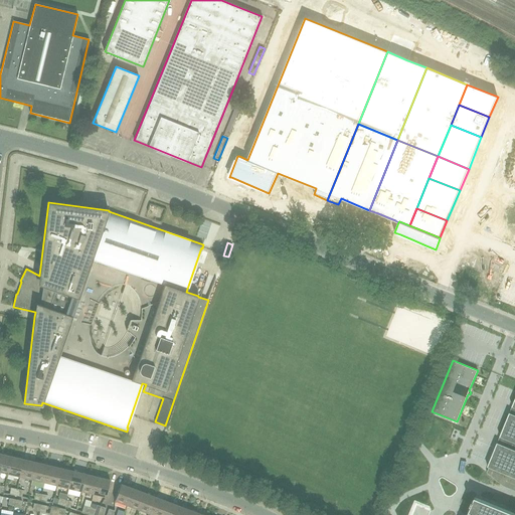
[(505,486),(514,490),(514,398),(512,406),(514,407),(512,413),(509,412),(500,437),(502,438),(500,444),(497,443),(488,467),(490,468),(487,474),(505,486)]
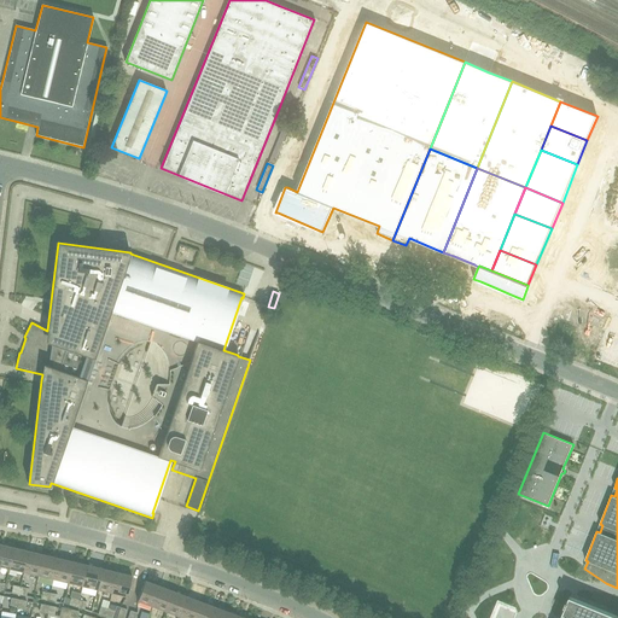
[(15,548),(0,543),(0,566),(10,570),(15,548)]
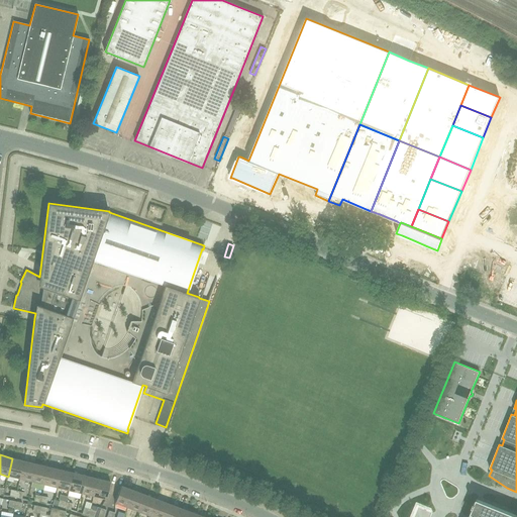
[(12,458),(8,477),(20,479),(24,461),(12,458)]
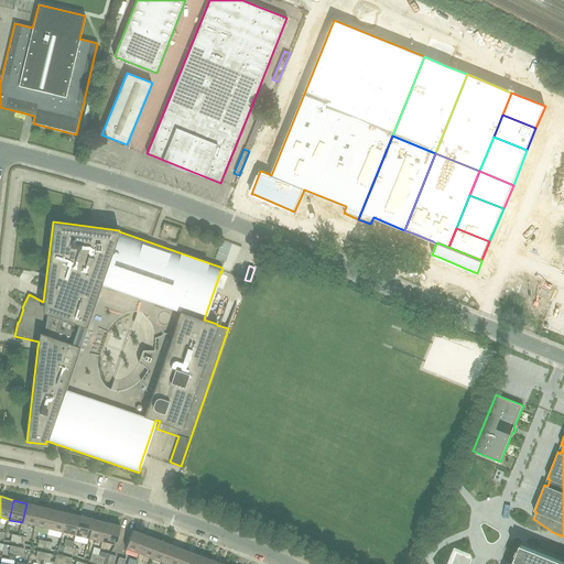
[(40,506),(26,503),(22,522),(35,525),(40,506)]
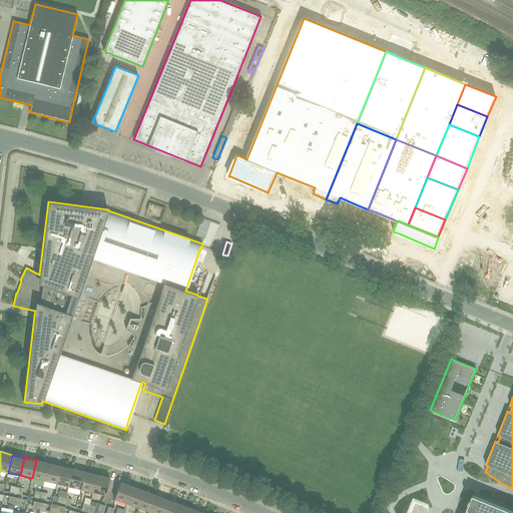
[(36,460),(32,478),(44,481),(48,463),(36,460)]
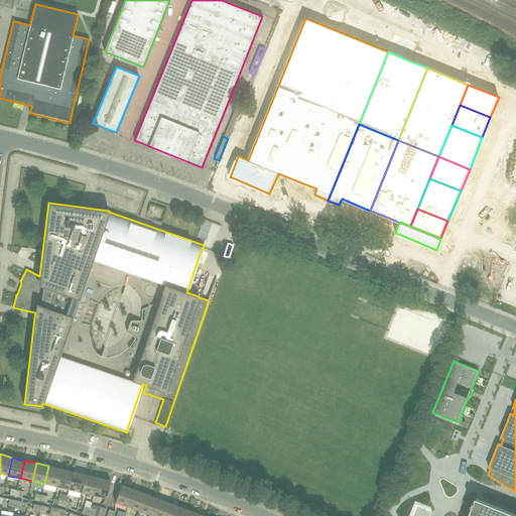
[(61,469),(48,466),(44,484),(56,487),(61,469)]
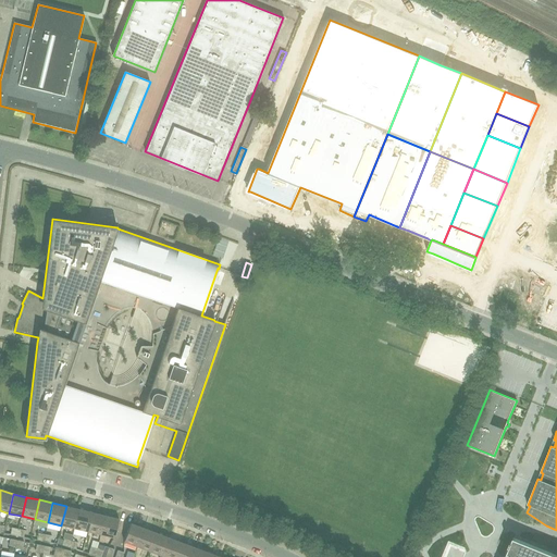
[(66,506),(61,525),(75,529),(79,509),(66,506)]
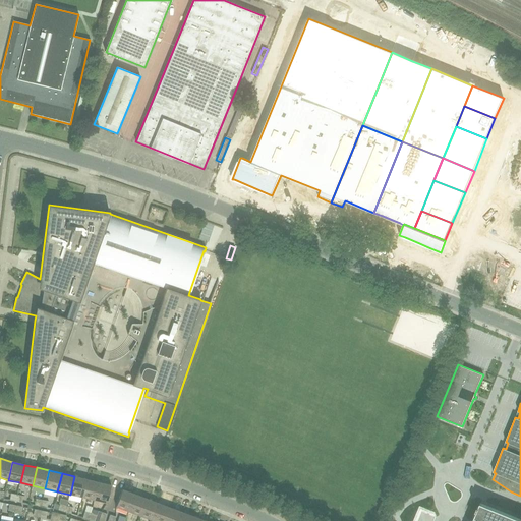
[(87,479),(74,476),(70,495),(82,498),(87,479)]
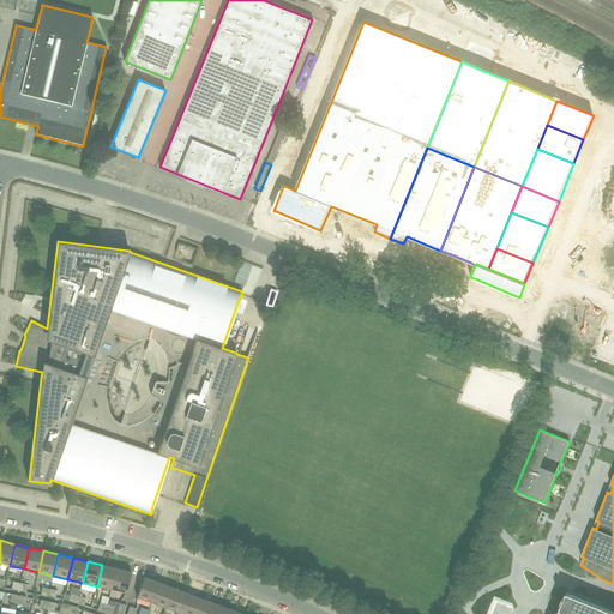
[(116,569),(102,565),(97,587),(112,590),(116,569)]
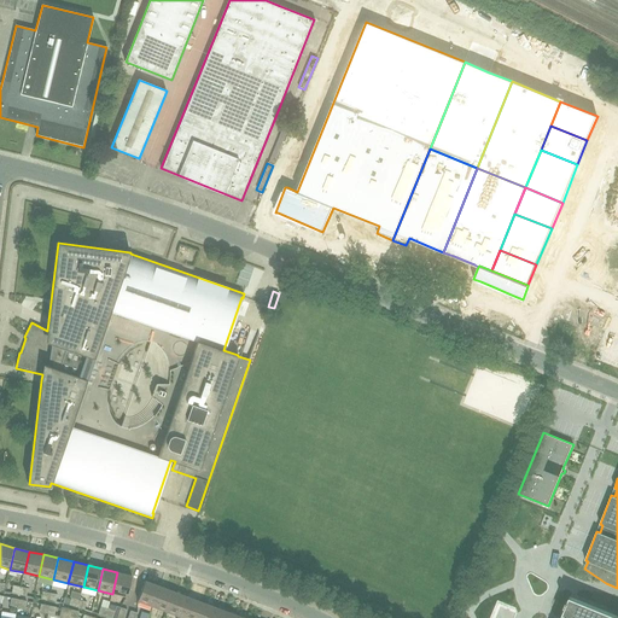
[(117,572),(112,594),(127,598),(132,576),(117,572)]
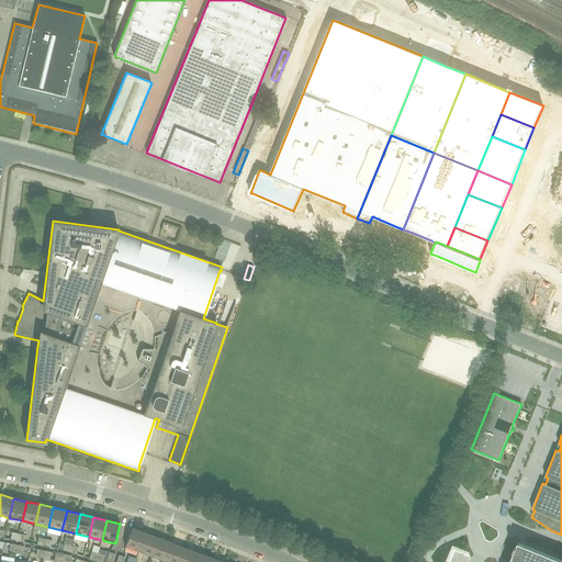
[(138,552),(145,534),(133,528),(125,547),(138,552)]
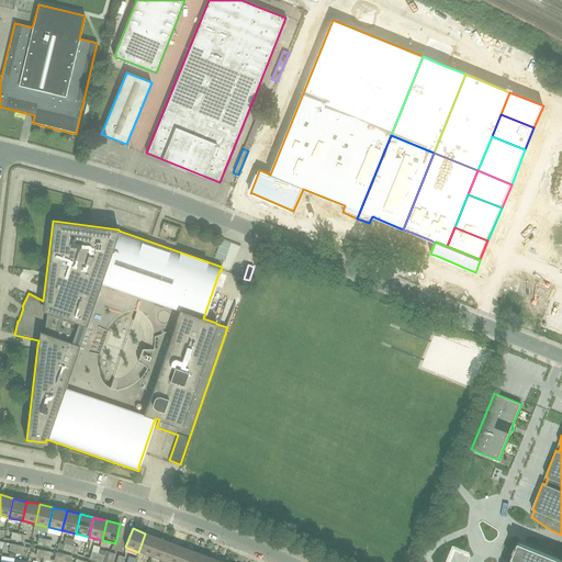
[(158,538),(145,534),(138,552),(152,557),(158,538)]
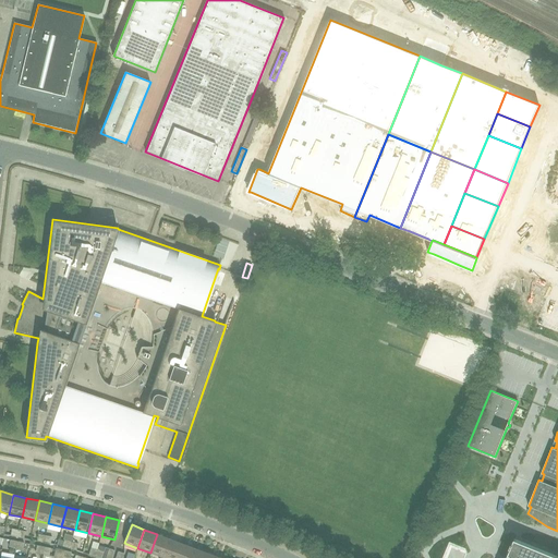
[(466,530),(464,537),(474,541),(476,533),(466,530)]
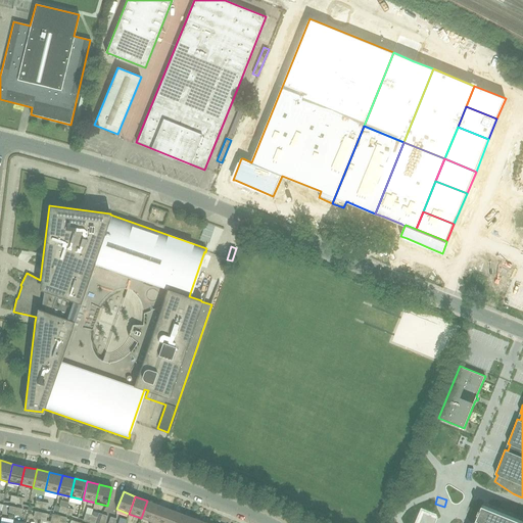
[(61,507),(59,512),(65,514),(67,508),(69,503),(61,500),(59,506),(61,507)]
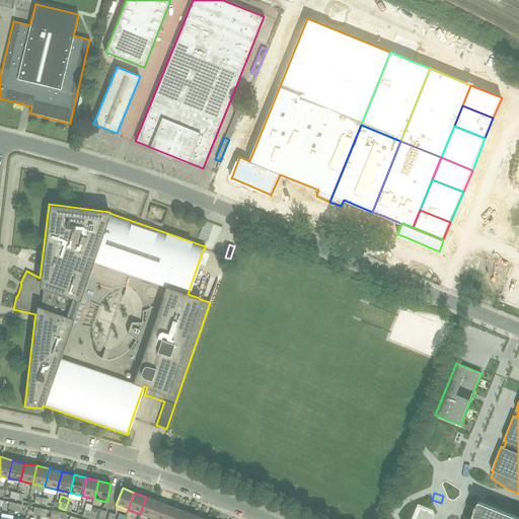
[(146,497),(140,514),(151,518),(158,501),(146,497)]
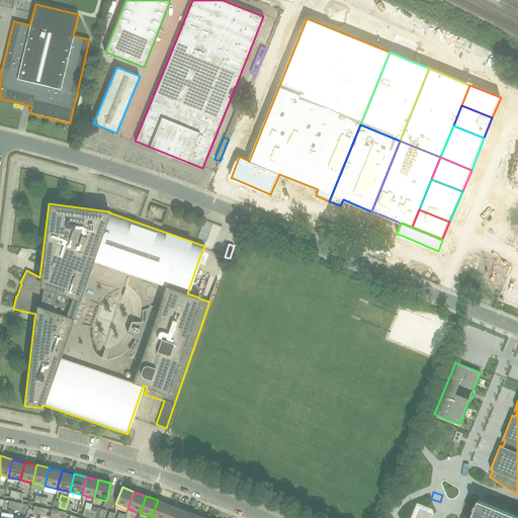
[(164,517),(169,505),(158,500),(151,517),(153,517),(164,517)]
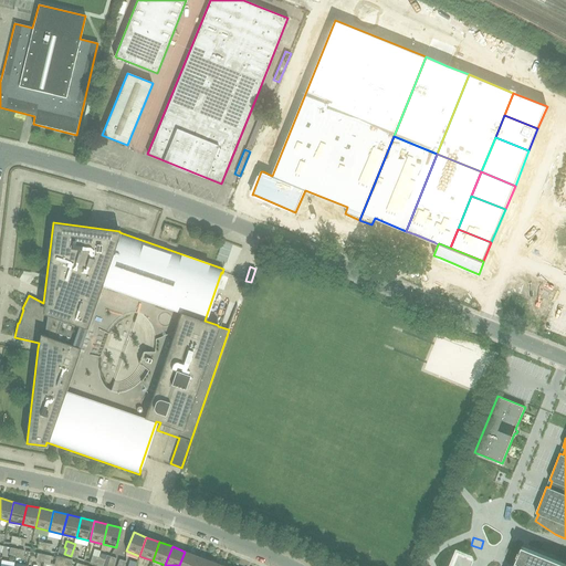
[(565,565),(565,564),(521,546),(513,565),(565,565)]
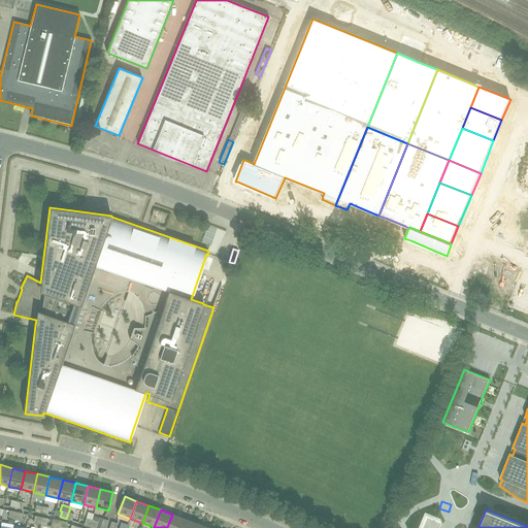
[(180,527),(185,519),(172,515),(167,527),(180,527)]
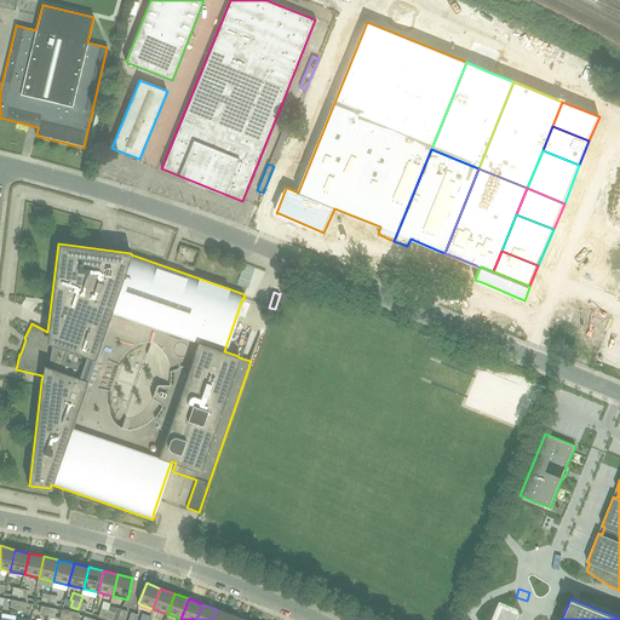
[(108,610),(107,618),(112,619),(125,619),(127,612),(118,608),(115,613),(108,610)]
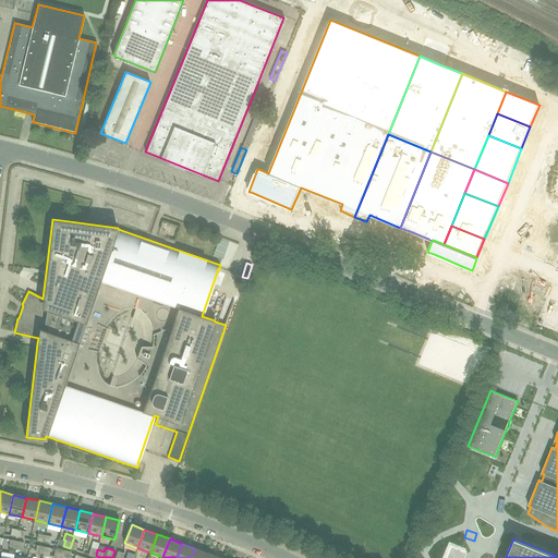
[(61,557),(63,550),(56,548),(56,549),(53,556),(52,557),(61,557)]
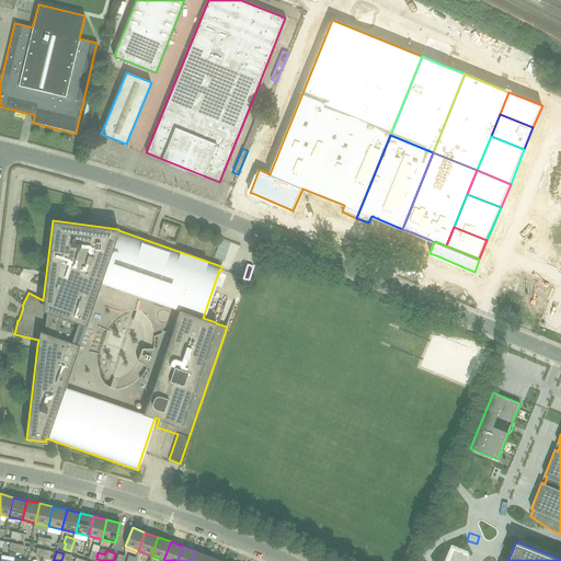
[(206,560),(209,557),(196,551),(192,560),(206,560)]
